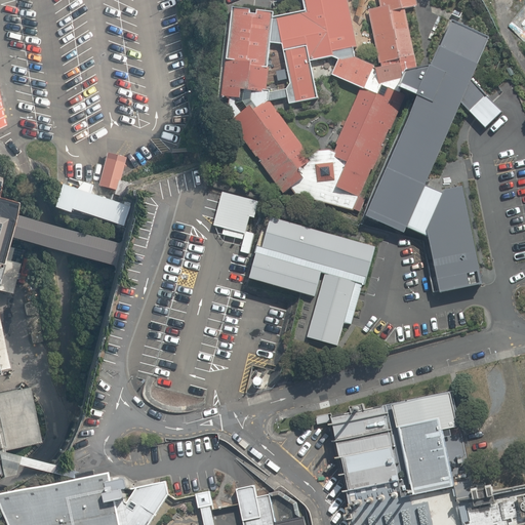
[(304,0),(306,10),(274,17),(275,12),(258,10),(257,14),(250,13),(251,9),(233,7),(223,96),(230,96),(229,112),(234,119),(233,120),(256,157),(258,156),(260,160),(282,194),(291,188),(296,195),(353,210),(354,208),(362,211),(409,95),(404,94),(414,71),(417,70),(405,8),(417,6),(416,0),(304,0)]
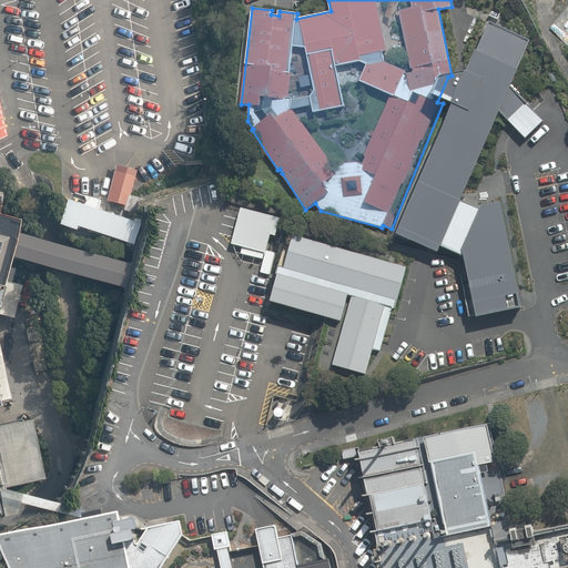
[(454,110),(401,233),(440,251),(444,245),(464,257),(478,317),(525,307),(504,202),(478,208),(462,202),(500,114),(511,123),(528,109),(511,89),(531,40),(490,23),(469,74),(452,75),(448,77),(437,102),(443,103),(454,110)]
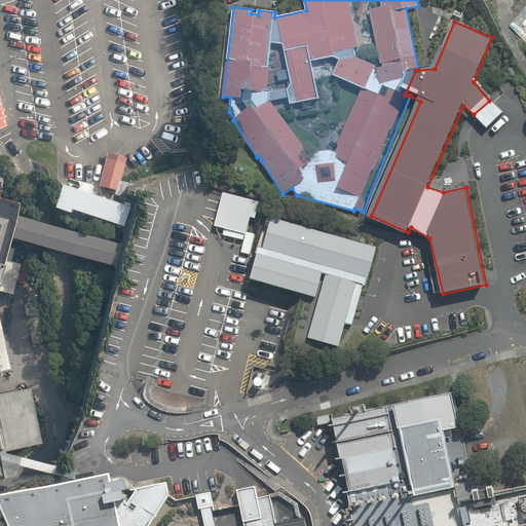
[(506,70),(513,80),(518,77),(512,67),(506,70)]
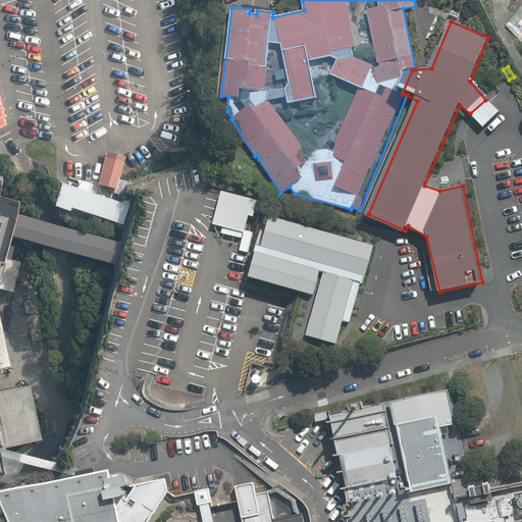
[(112,194),(127,198),(132,183),(119,179),(125,156),(106,152),(98,184),(114,189),(112,194)]
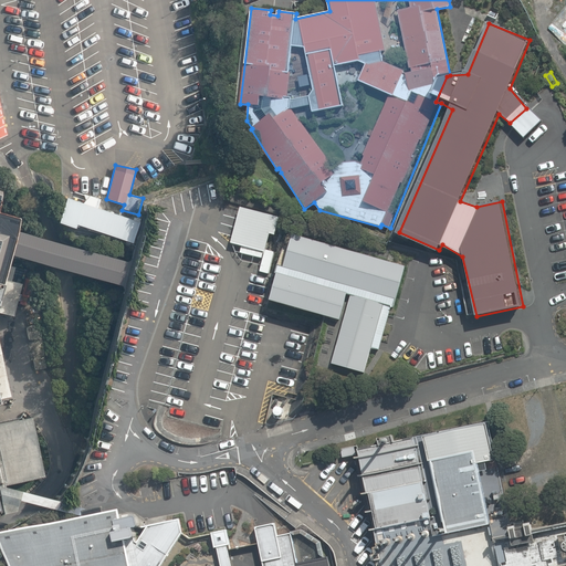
[(100,200),(88,196),(83,203),(66,198),(58,223),(75,229),(76,226),(133,244),(139,223),(97,209),(100,200)]
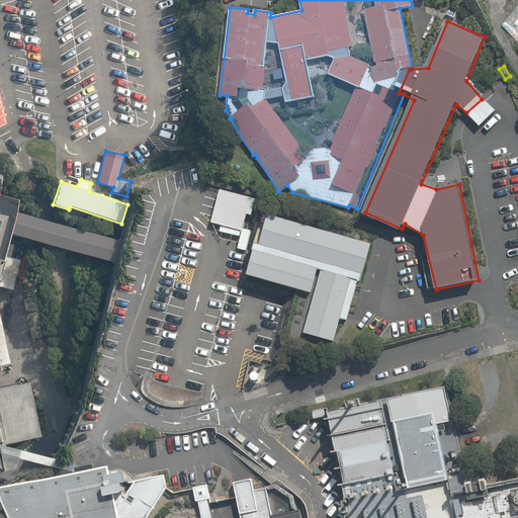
[(211,223),(243,231),(247,213),(252,214),(256,198),(221,189),(211,223)]
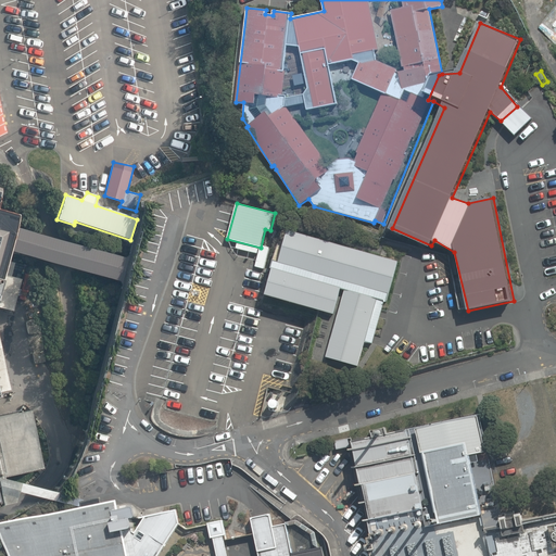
[(0,250),(7,224),(9,216),(0,214),(0,250)]
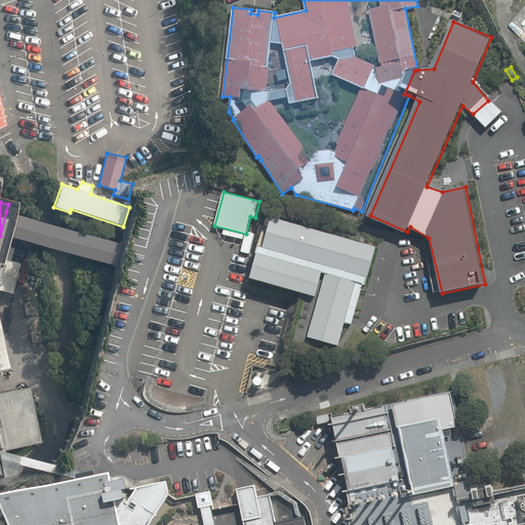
[(11,212),(6,211),(0,236),(0,239),(115,268),(121,245),(10,217),(11,212)]
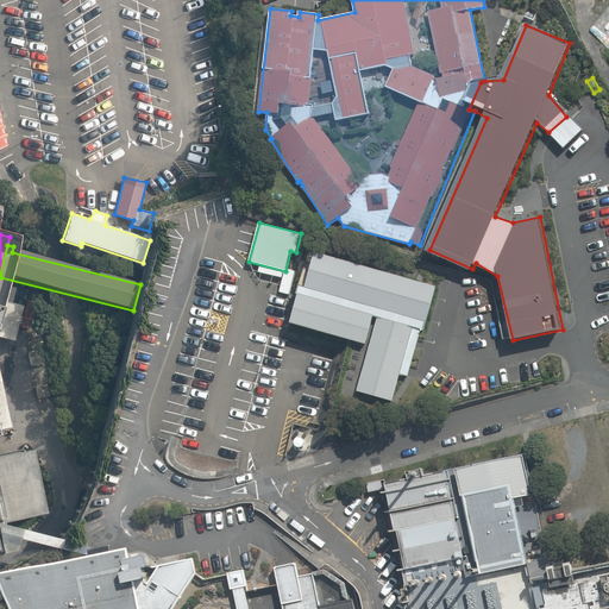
[(357,391),(393,401),(401,375),(407,376),(420,330),(424,331),(437,287),(316,252),(307,288),(300,287),(297,295),(300,295),(292,324),(366,344),(374,316),(377,318),(357,391)]
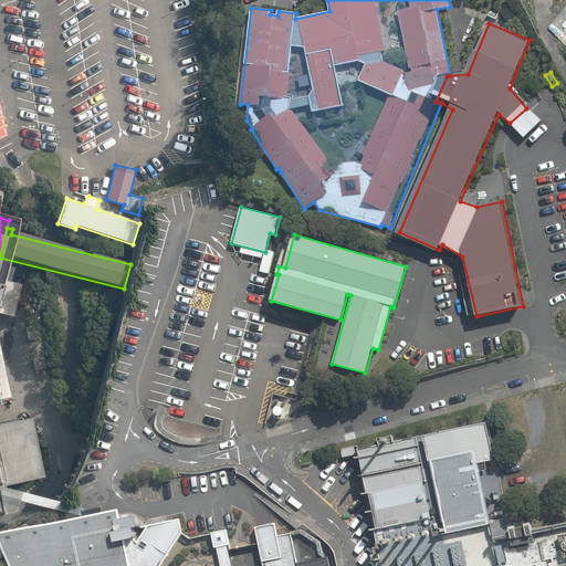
[(0,279),(0,313),(13,317),(21,285),(0,279)]
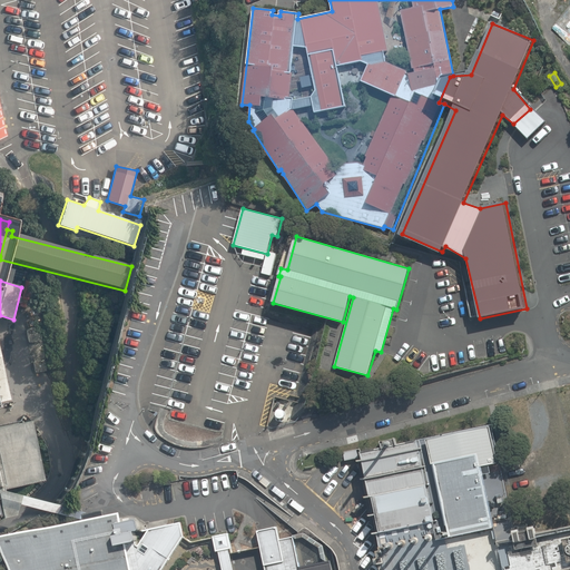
[(30,343),(42,340),(40,327),(27,330),(30,343)]
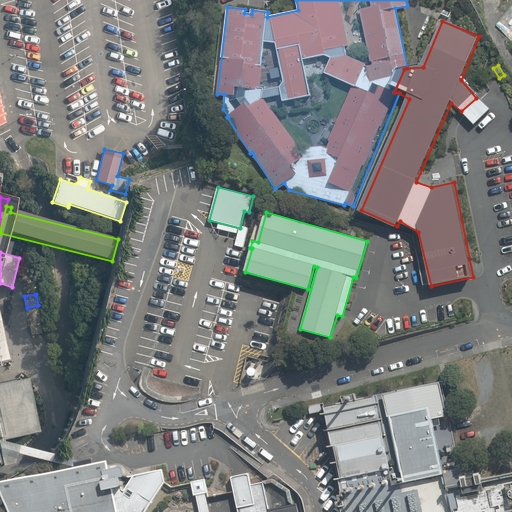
[(0,360),(10,359),(0,313),(0,360)]
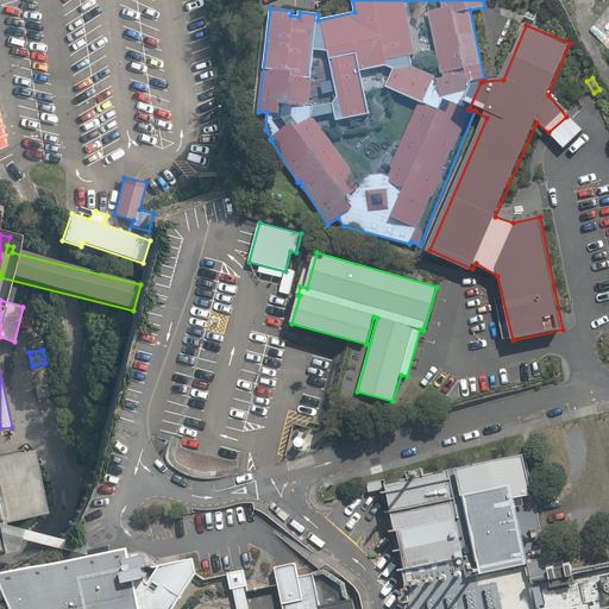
[(37,399),(49,396),(48,384),(35,387),(37,399)]
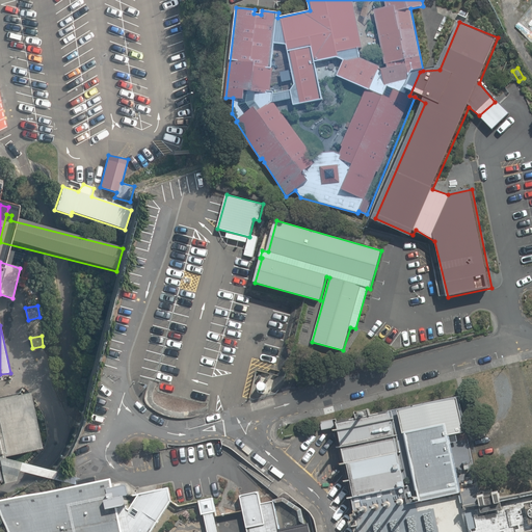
[(0,456),(40,448),(28,393),(0,398),(0,456)]
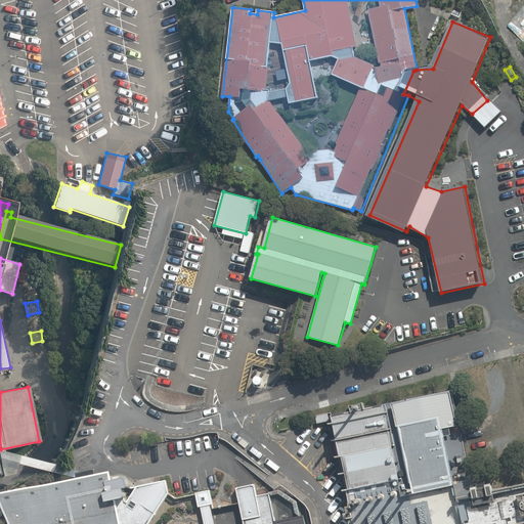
[(474,487),(453,390),(365,408),(364,403),(350,406),(351,411),(332,416),(333,423),(330,424),(330,425),(334,424),(337,439),(333,440),(334,441),(337,441),(340,455),(337,456),(337,459),(341,457),(344,473),(341,474),(341,475),(344,474),(347,489),(344,490),(344,491),(348,491),(351,507),(348,507),(349,513),(346,514),(347,520),(350,519),(351,523),(523,523),(523,483),(493,490),(492,484),(487,485),(488,489),(478,491),(477,487),(474,487)]
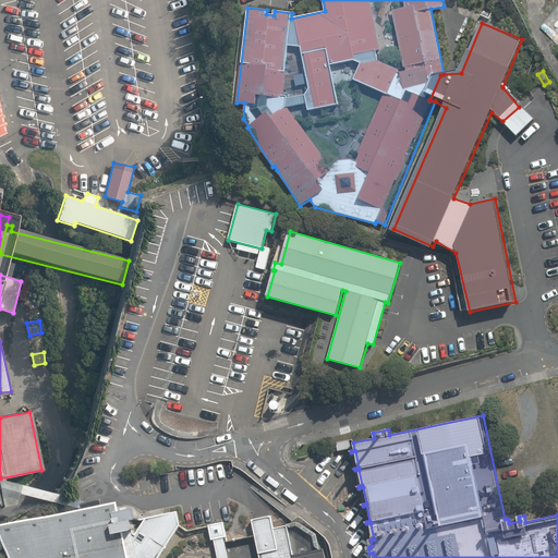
[(0,505),(8,502),(11,492),(13,483),(0,480),(0,505)]
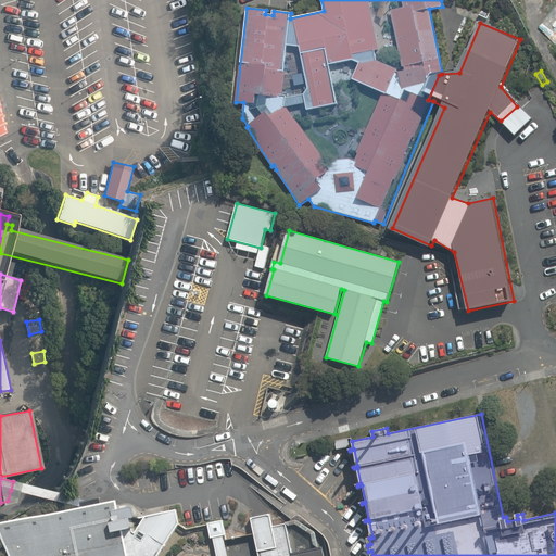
[(36,487),(13,481),(11,490),(27,494),(81,507),(81,502),(87,500),(36,487)]
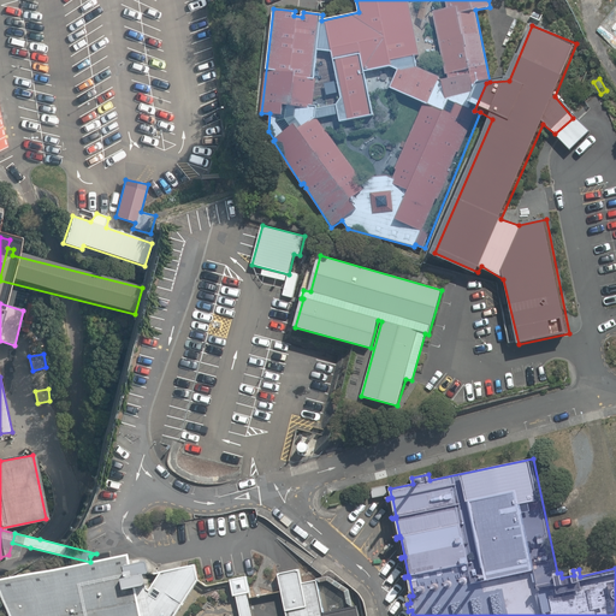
[(113,557),(112,551),(96,554),(90,556),(90,562),(6,580),(13,615),(357,615),(356,606),(324,614),(317,580),(302,582),(298,569),(278,573),(286,615),(175,615),(199,580),(196,564),(159,572),(148,591),(146,591),(144,586),(146,586),(147,585),(148,584),(148,581),(148,580),(147,574),(150,574),(152,573),(152,572),(153,570),(153,569),(152,564),(150,563),(150,562),(149,561),(148,561),(132,564),(130,554),(113,557)]
